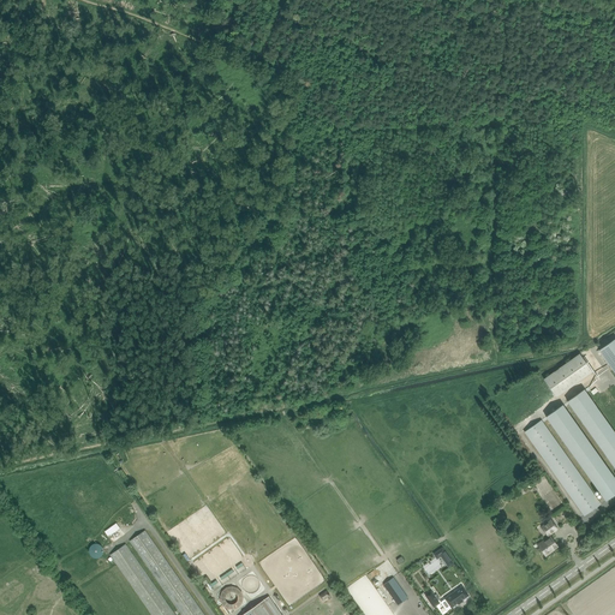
[(614,339),(599,350),(614,372),(614,339)]
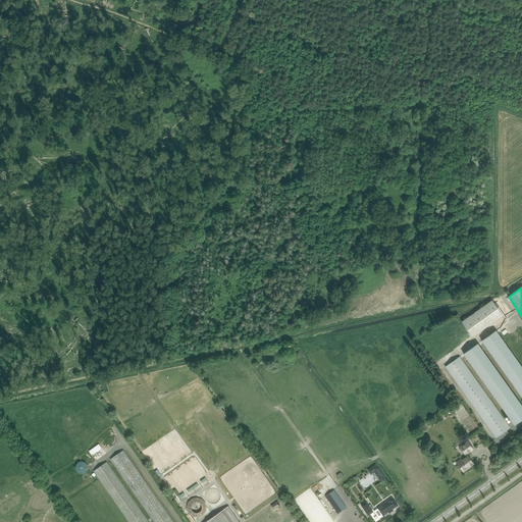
[(472,337),(503,316),(491,301),(461,322),(472,337)]
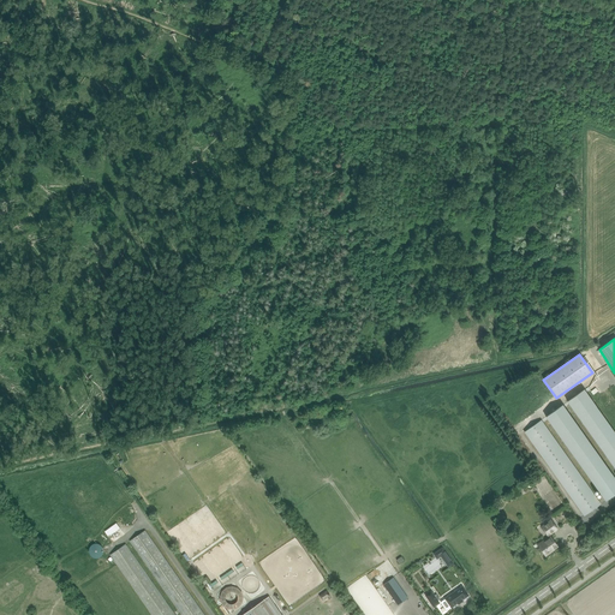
[(614,434),(584,389),(567,401),(614,467),(614,479),(562,405),(545,417),(605,501),(614,494),(614,434)]
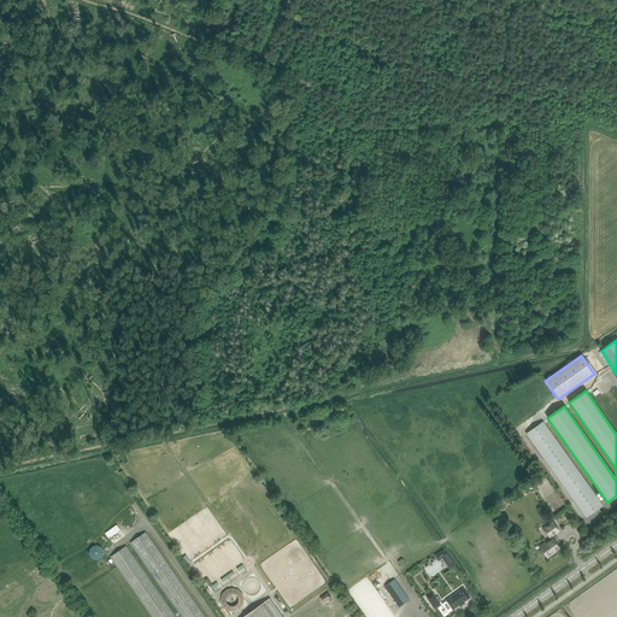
[(542,422),(527,434),(586,518),(603,506),(542,422)]
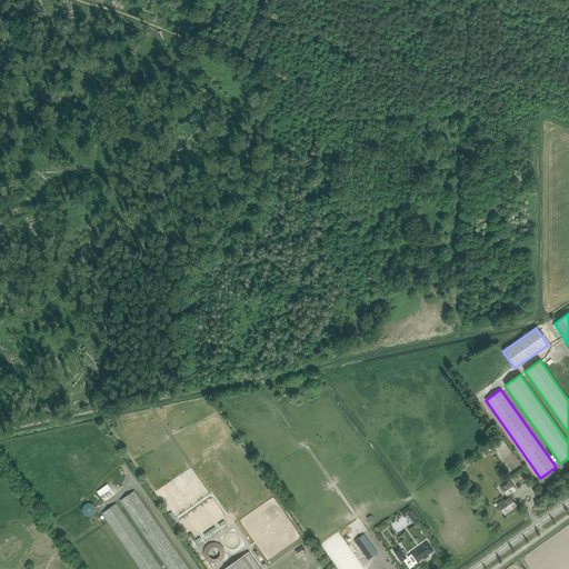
[(455,470),(458,475),(466,469),(462,465),(455,470)]
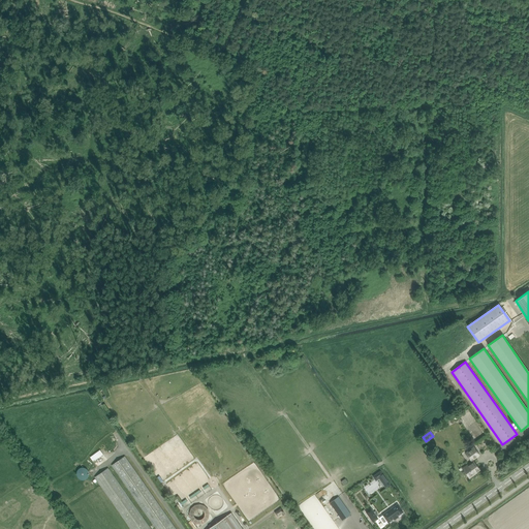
[(472,462),(473,462),(472,460),(479,455),(474,447),(466,454),(472,462)]
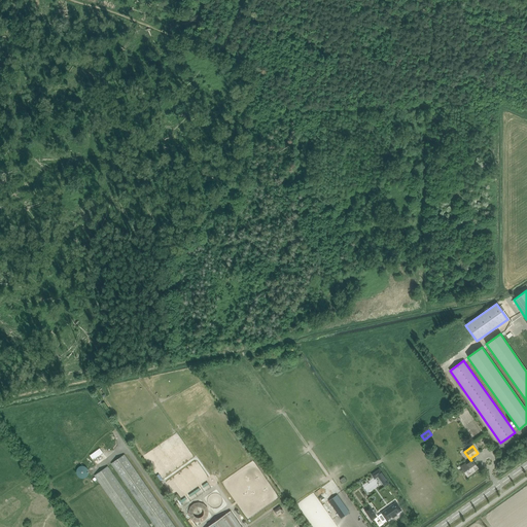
[(92,456),(95,460),(105,453),(102,448),(92,456)]
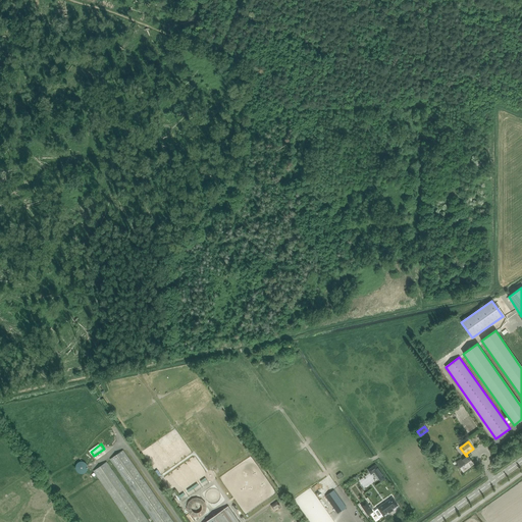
[(148,521),(106,462),(94,471),(128,521),(172,521),(122,451),(110,459),(154,521),(148,521)]
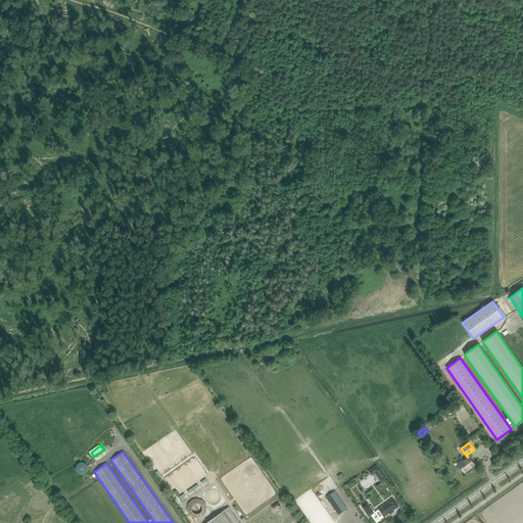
[(468,457),(467,457),(462,460),(464,463),(459,466),(464,473),(468,470),(467,469),(473,464),(468,457)]
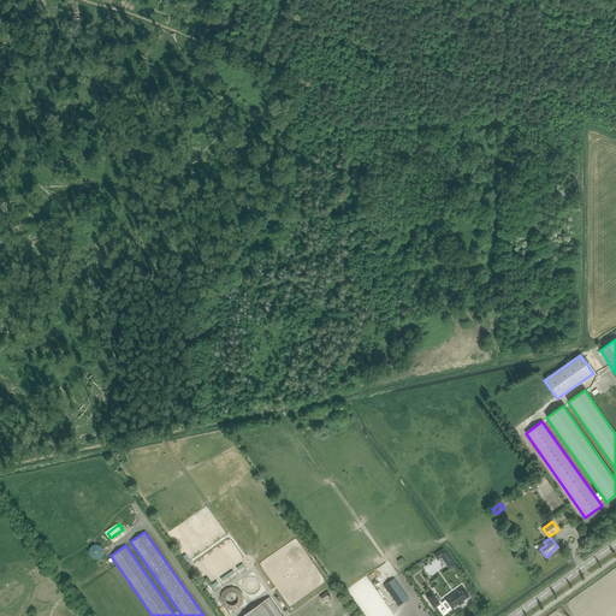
[(89,550),(89,552),(89,555),(90,557),(93,558),(95,560),(98,560),(100,558),(102,557),(104,555),(104,552),(104,550),(102,548),(100,546),(98,545),(95,545),(93,546),(90,548),(89,550)]
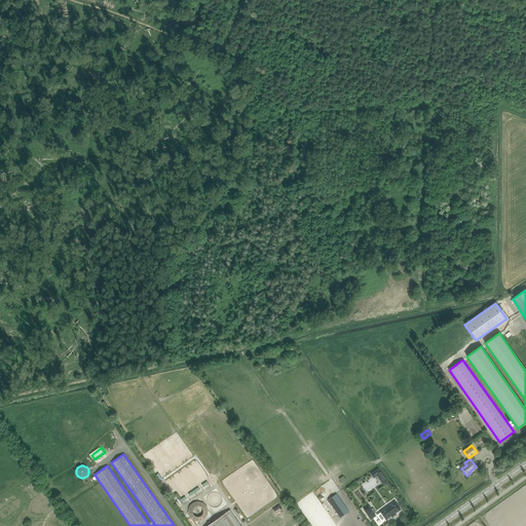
[(378,468),(374,473),(375,474),(376,476),(377,477),(383,486),(388,482),(378,468)]
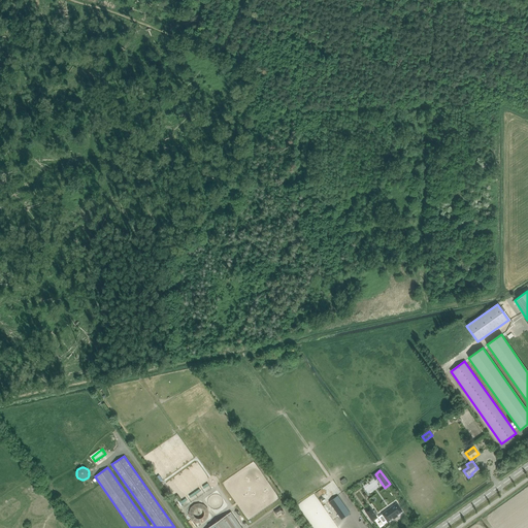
[(329,501),(340,517),(348,512),(337,496),(329,501)]
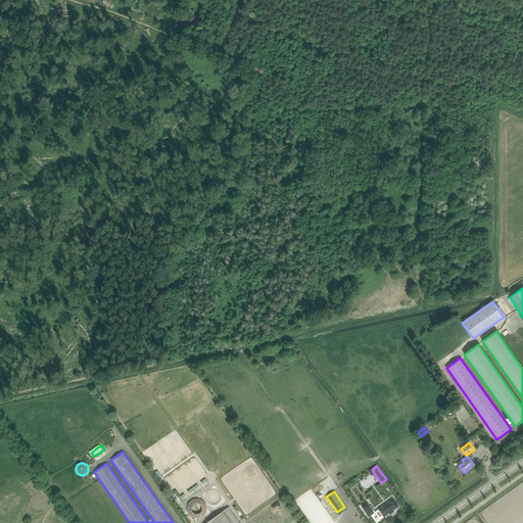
[(393,500),(378,510),(383,517),(389,513),(392,511),(392,510),(398,507),(393,500)]
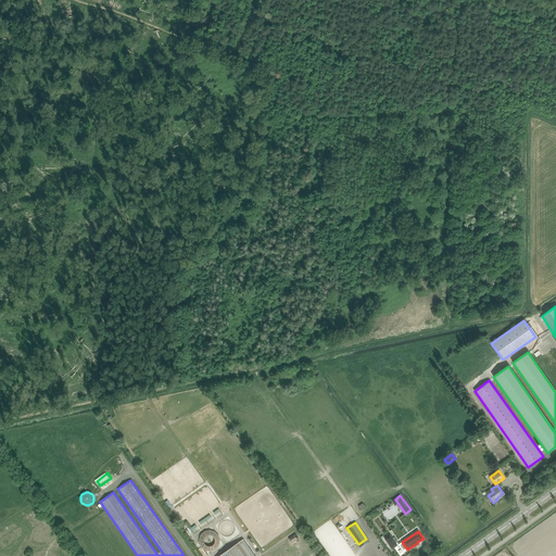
[(384,539),(392,548),(396,545),(390,535),(384,539)]
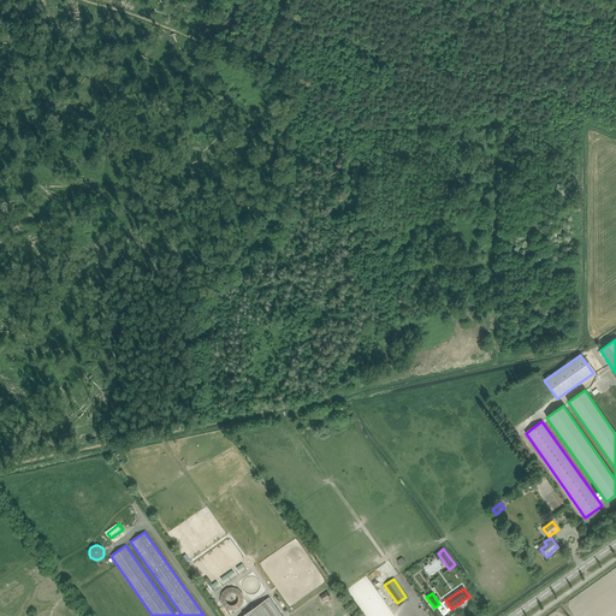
[(243,615),(282,615),(270,598),(243,615)]
